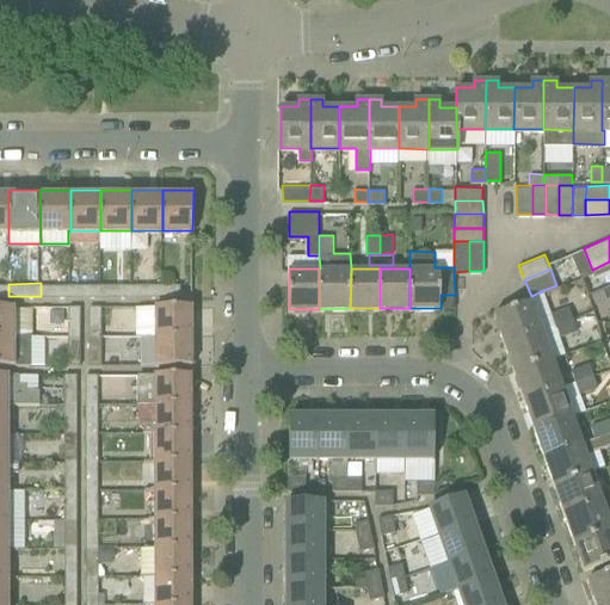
[(71,283),(41,283),(41,296),(72,296),(71,283)]
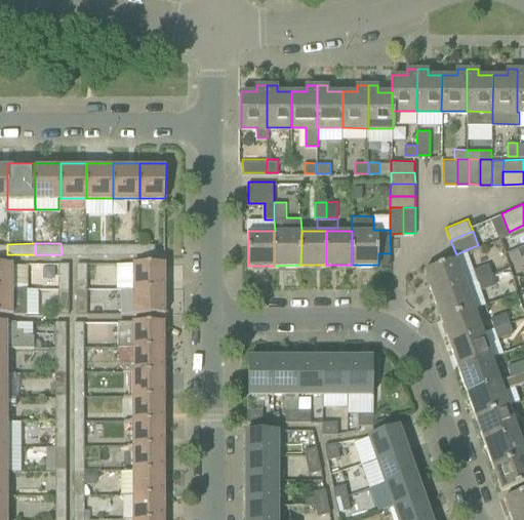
[(62,254),(86,253),(86,243),(61,243),(62,254)]
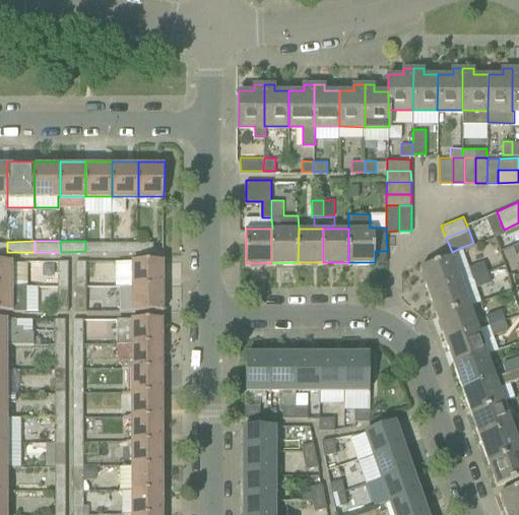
[(112,251),(112,241),(85,241),(85,251),(112,251)]
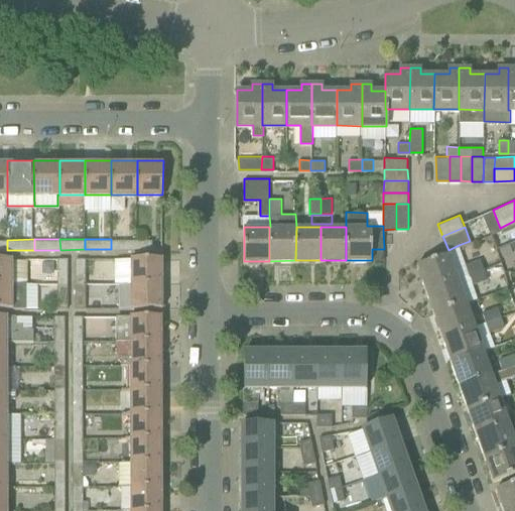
[(137,239),(111,239),(111,249),(137,249),(137,239)]
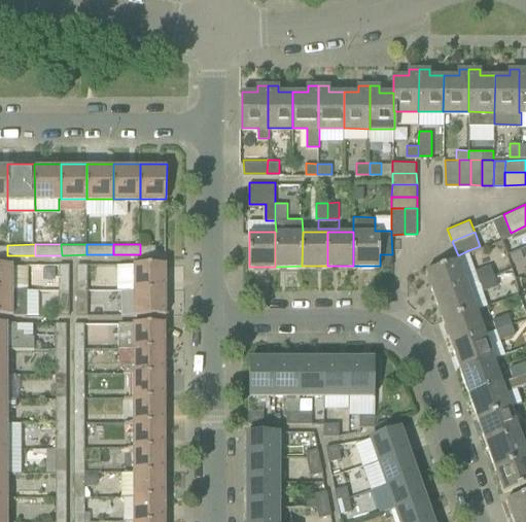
[(140,244),(140,254),(156,254),(156,244),(140,244)]
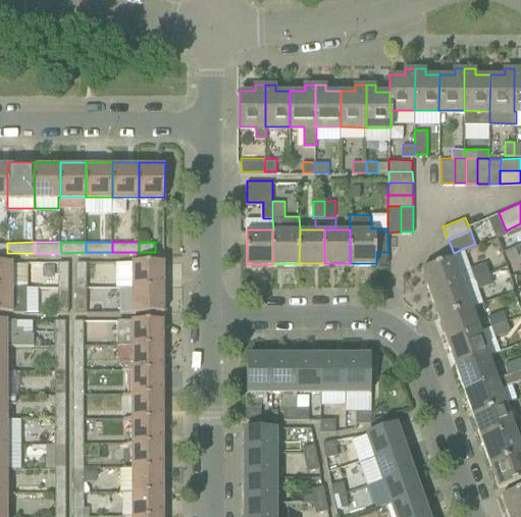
[(519,253),(516,246),(506,250),(509,259),(519,255),(519,253)]
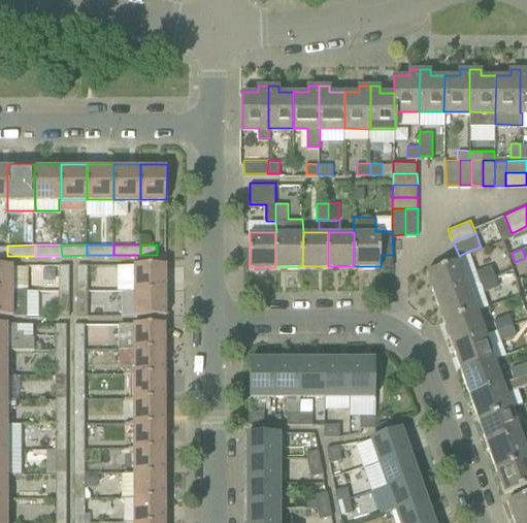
[(435,294),(480,280),(476,269),(469,251),(459,256),(460,258),(426,270),(435,294)]
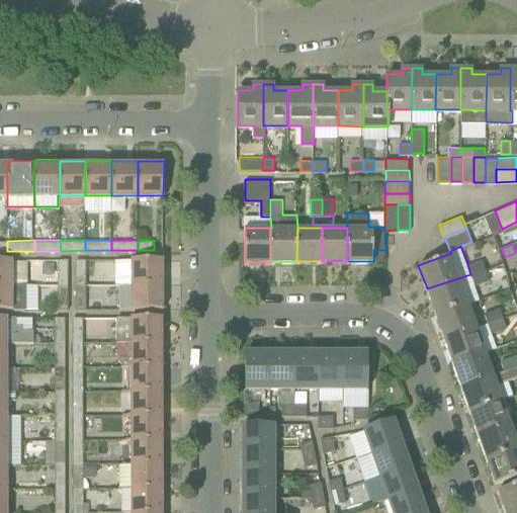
[(0,258),(0,282),(13,283),(27,282),(29,282),(29,258),(0,258)]
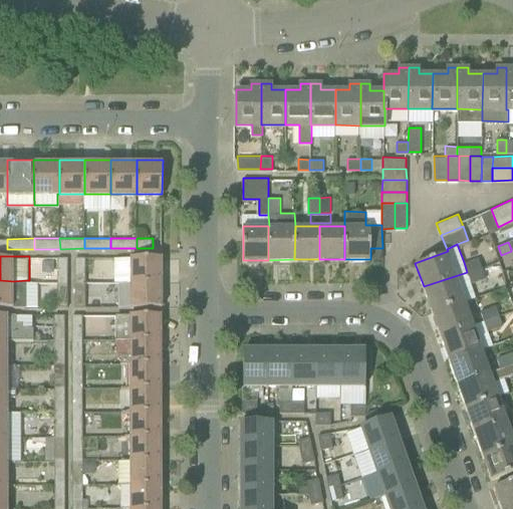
[(58,256),(58,281),(68,281),(68,256),(58,256)]
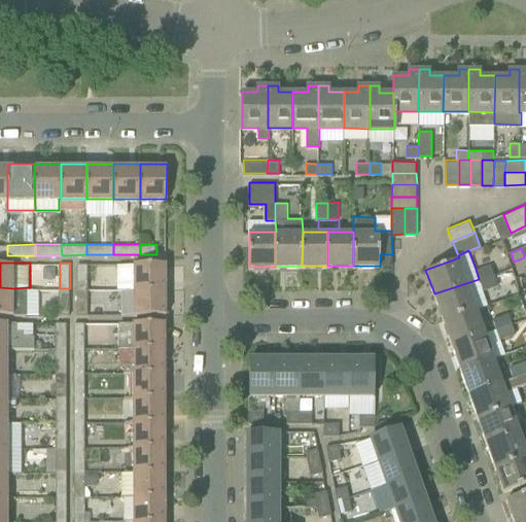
[(77,263),(77,288),(89,288),(89,263),(77,263)]
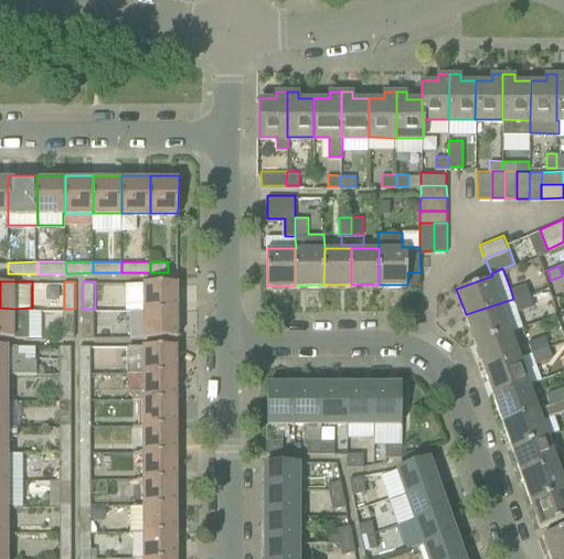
[(178,281),(142,281),(144,308),(178,308),(178,281)]
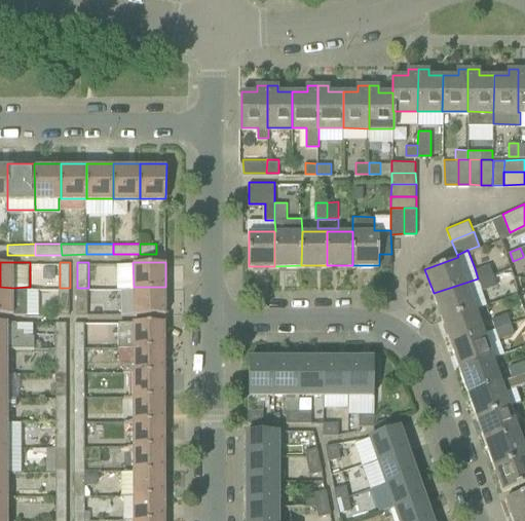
[(491,263),(475,268),(478,278),(493,272),(491,263)]
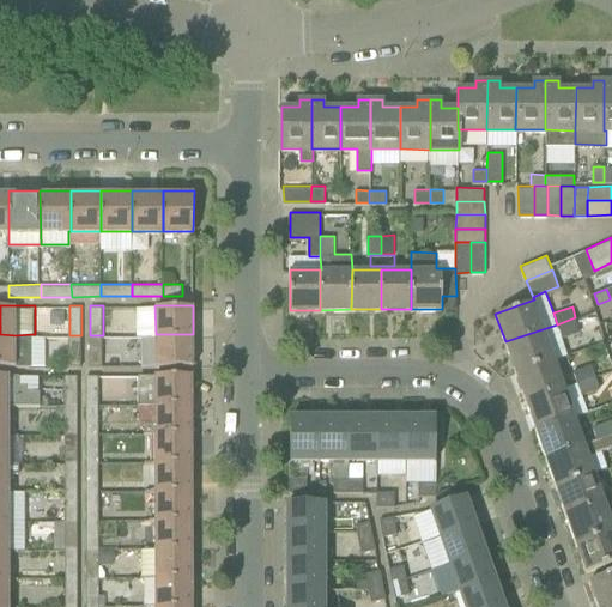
[(580,332),(575,317),(557,325),(562,337),(580,332)]
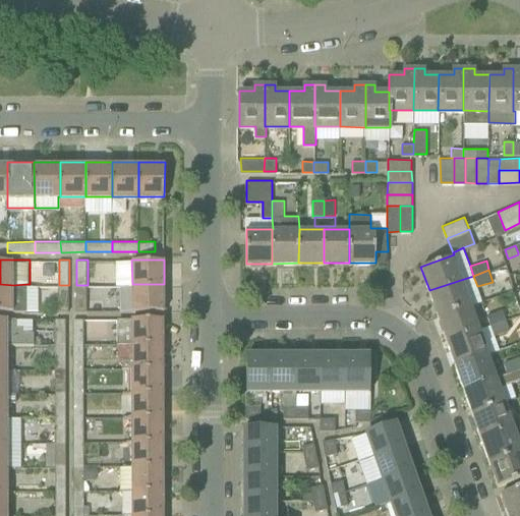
[(438,316),(470,303),(481,299),(477,286),(473,276),(429,290),(438,316)]
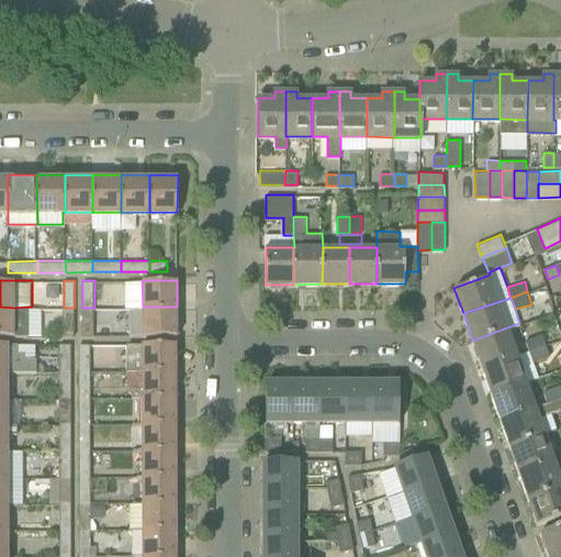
[(0,334),(30,334),(30,307),(14,308),(0,307),(0,334)]
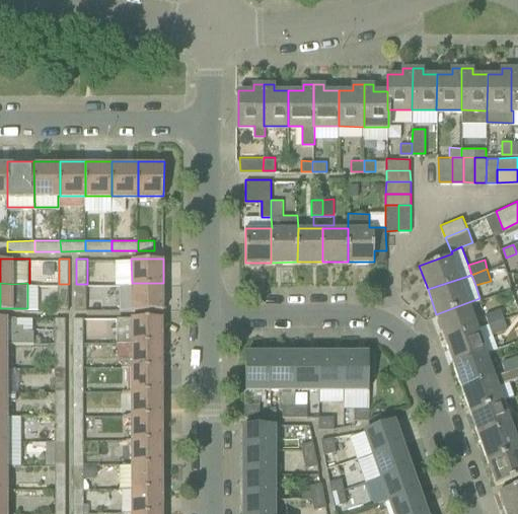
[(132,308),(163,308),(163,283),(132,283),(121,284),(121,308),(132,308)]
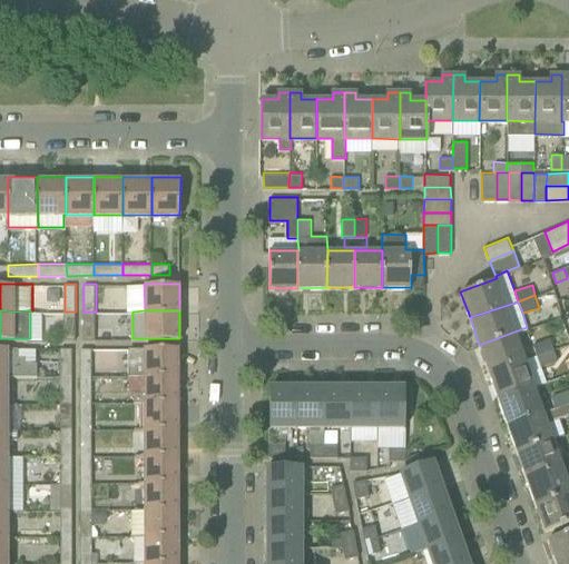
[(75,338),(76,312),(65,312),(64,338),(75,338)]
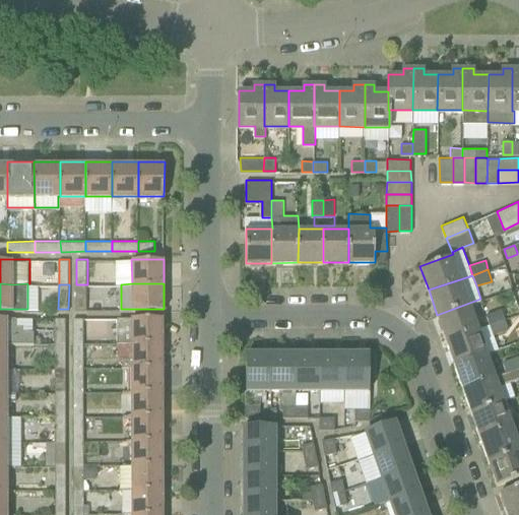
[(87,294),(87,284),(76,284),(76,309),(87,309),(87,294)]
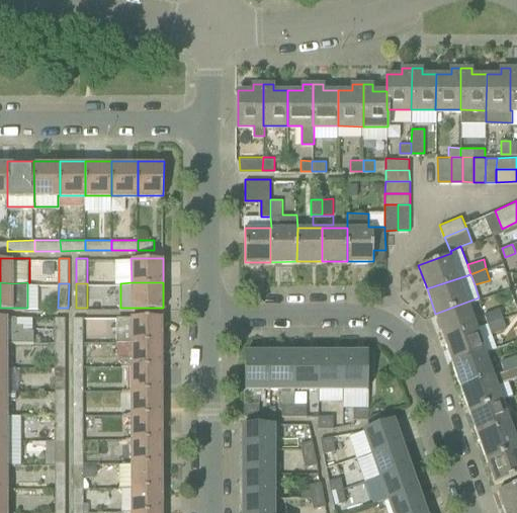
[(443,336),(476,325),(467,302),(435,314),(443,336)]
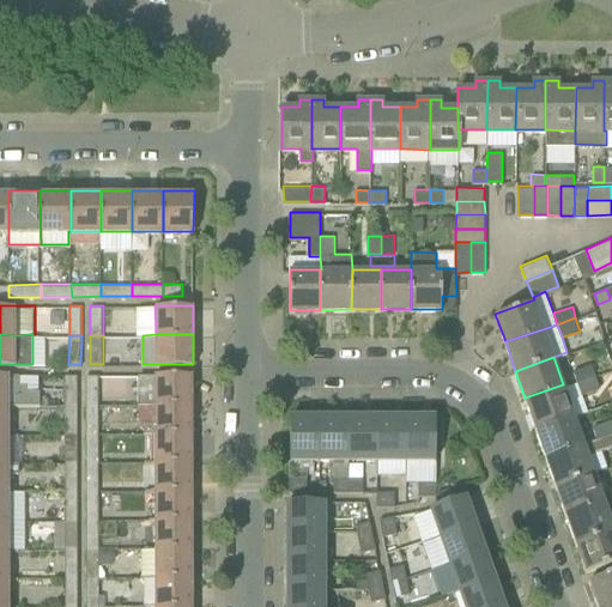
[(577,380),(595,372),(592,363),(574,369),(577,380)]
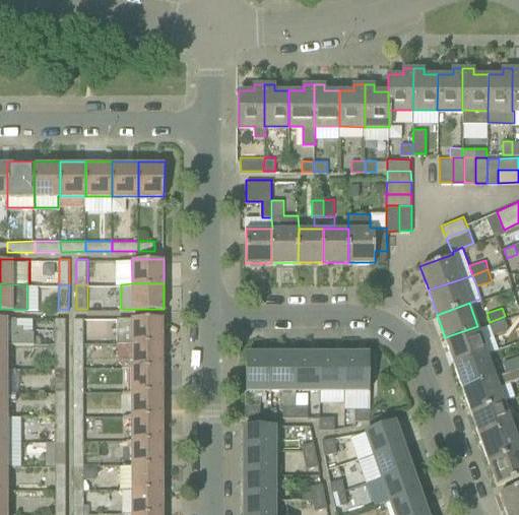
[(509,328),(505,316),(490,322),(494,333),(509,328)]
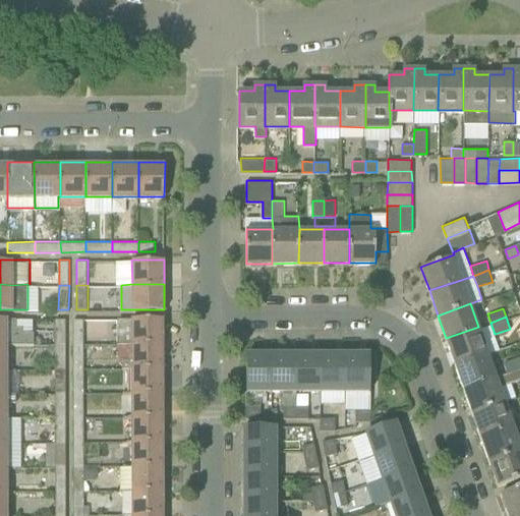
[(16,318),(0,318),(0,342),(8,342),(34,342),(34,331),(22,331),(22,327),(16,327),(16,318)]
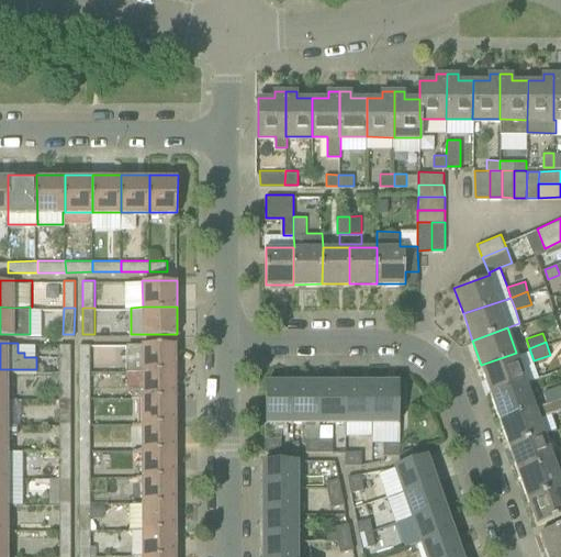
[(60,369),(70,369),(70,343),(60,343),(60,369)]
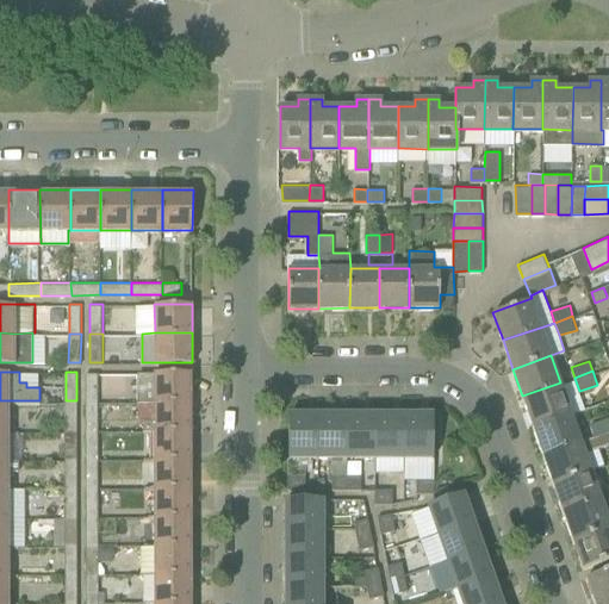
[(86,403),(98,403),(98,372),(87,372),(86,403)]
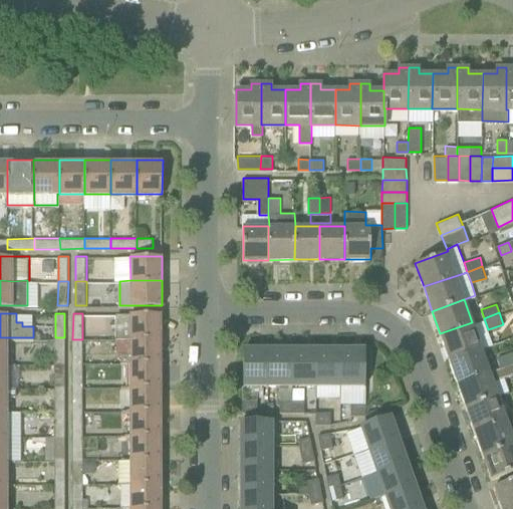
[(162,313),(116,313),(115,338),(130,338),(162,337),(162,313)]
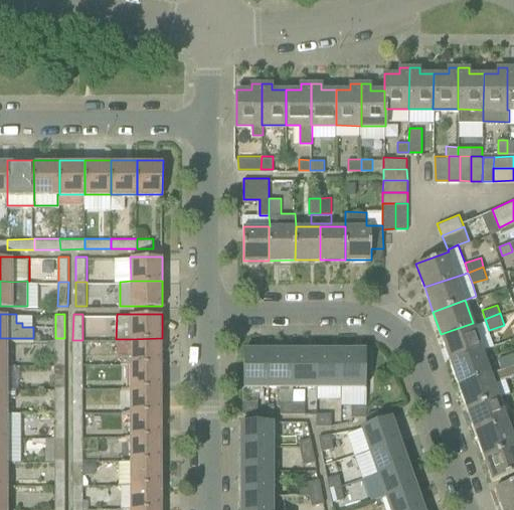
[(450,358),(481,346),(473,323),(441,334),(450,358)]
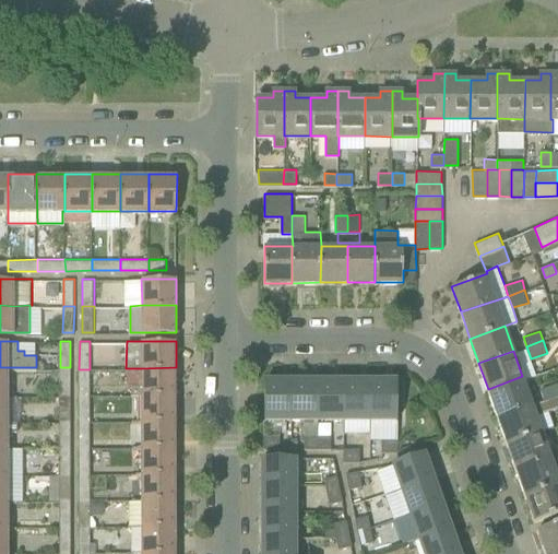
[(70,367),(60,367),(60,393),(70,393),(70,367)]
